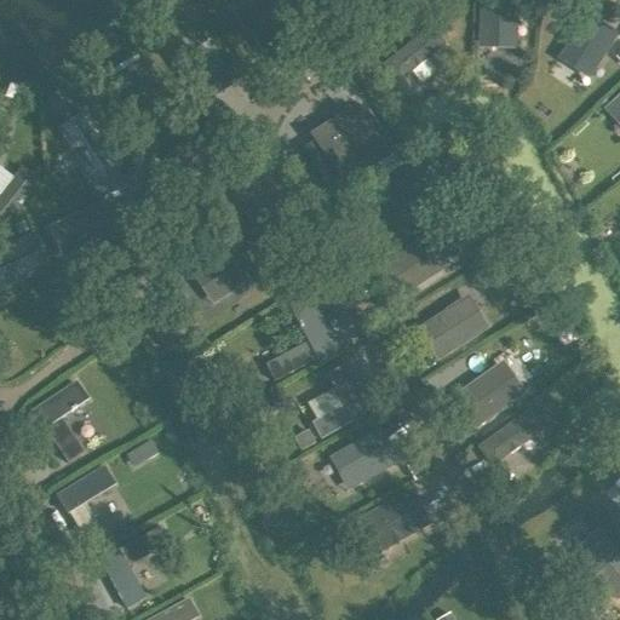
[(240,18),(273,64),(297,47),(263,0),(253,0),(251,3),(250,6),(240,13),(240,18)]
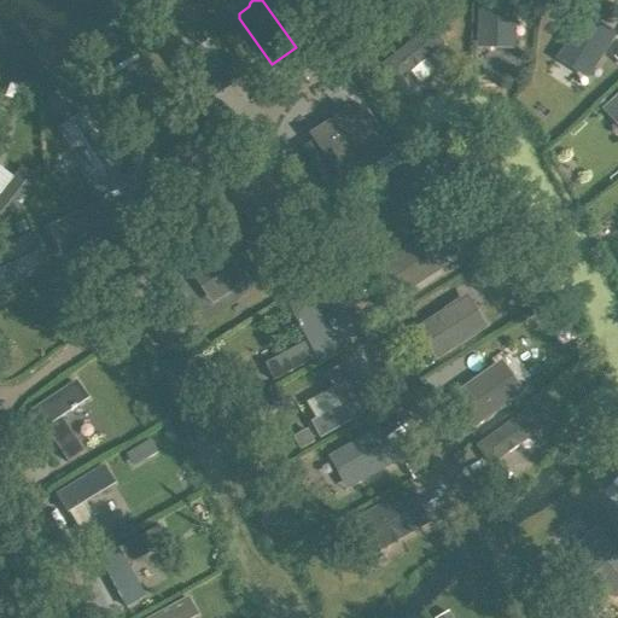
[(516,0),(478,0),(477,53),(514,54),(516,0)]
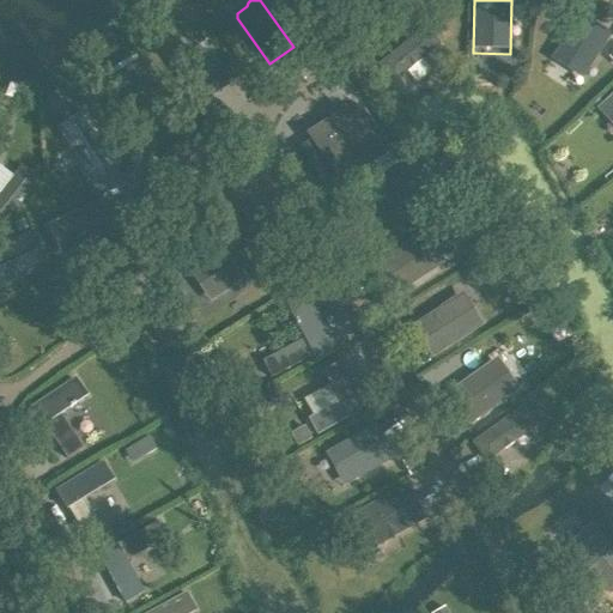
[(582,13),(553,56),(583,74),(612,32),(582,13)]
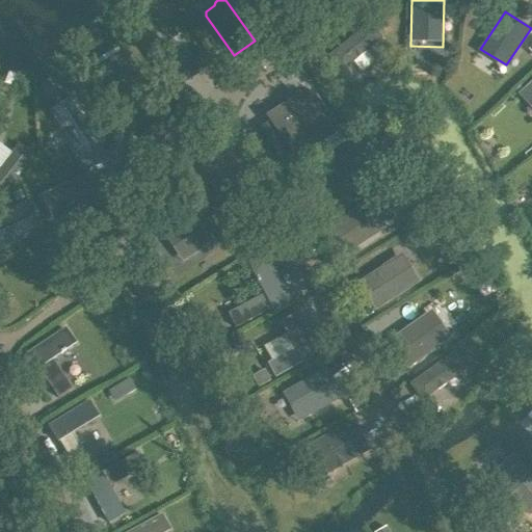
[(381,44),(370,30),(329,63),(341,77),(381,44)]
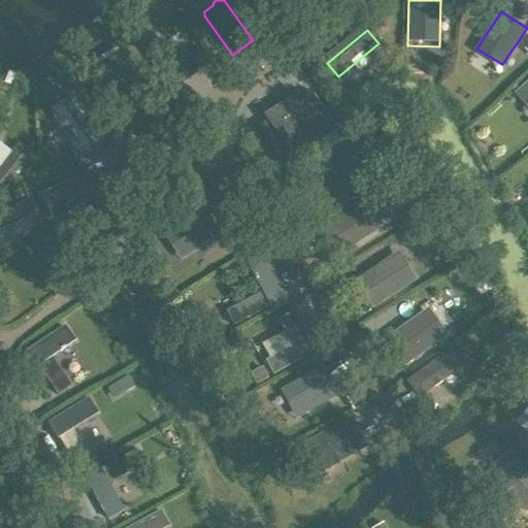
[(176,66),(160,42),(146,52),(172,90),(210,64),(200,50),(176,66)]
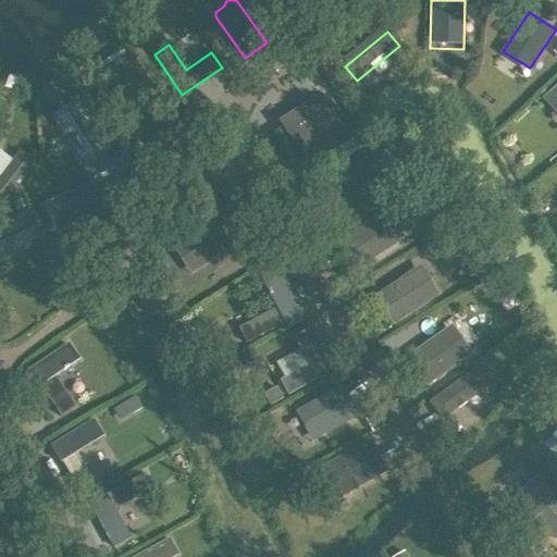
[(556,85),(545,97),(556,109),(556,85)]
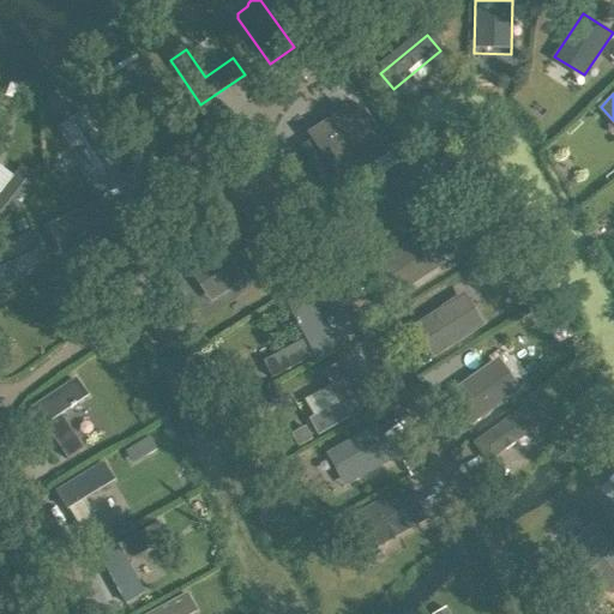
[(392,150),(361,104),(299,146),(331,192),(392,150)]
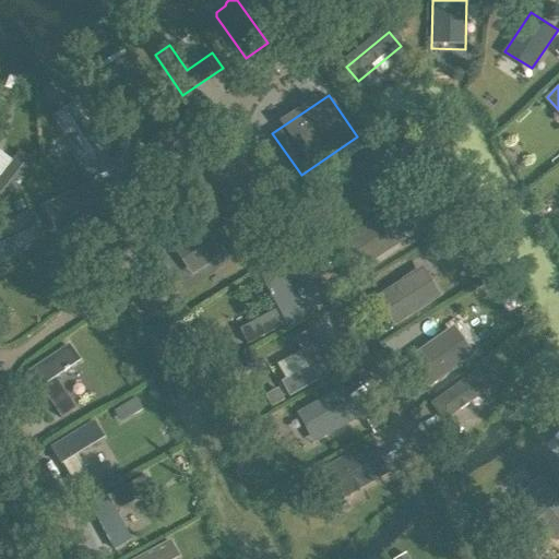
[(110,156),(80,107),(54,123),(83,173),(110,156)]
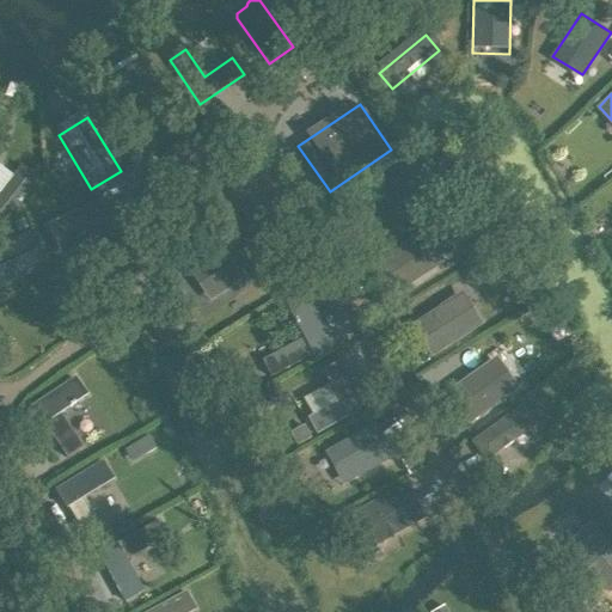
[(37,182),(22,170),(0,196),(0,226),(1,227),(37,182)]
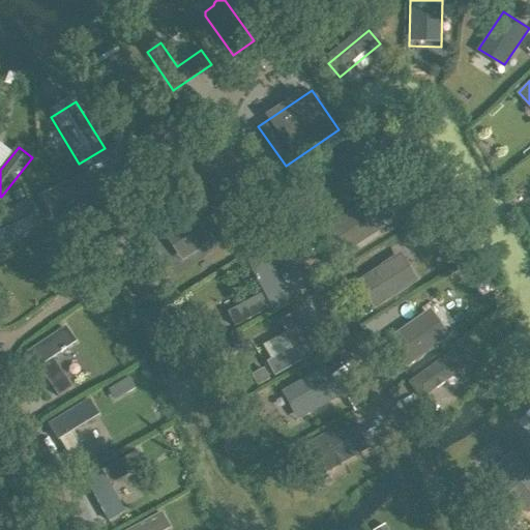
[(92,176),(39,201),(51,227),(104,202),(92,176)]
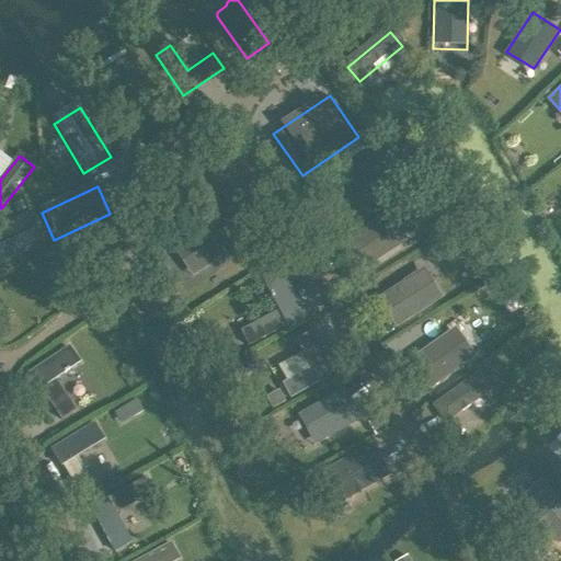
[(21,201),(12,205),(16,214),(26,209),(21,201)]
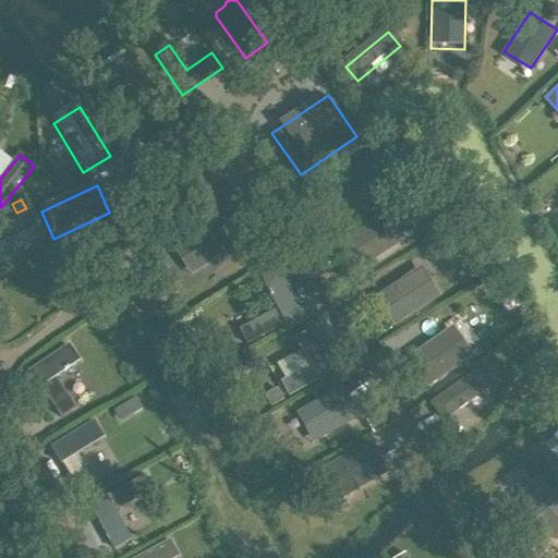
[(173,243),(193,271),(254,230),(233,202),(173,243)]
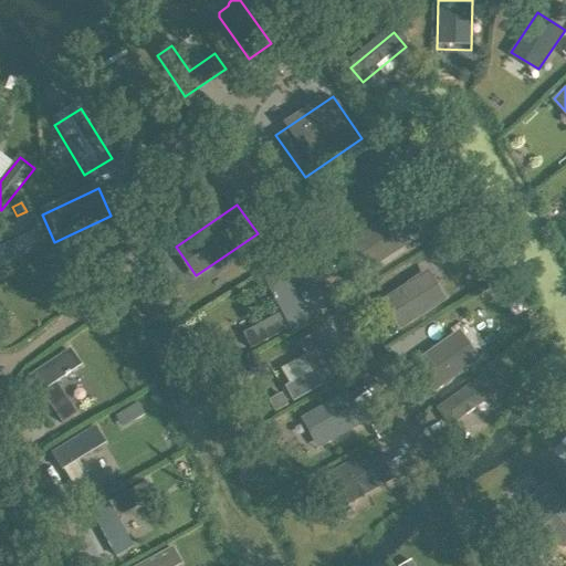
[(388,218),(345,248),(364,276),(407,247),(388,218)]
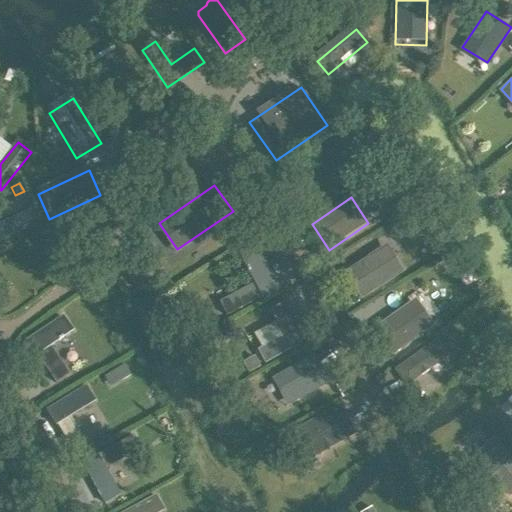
[(24,199),(0,210),(0,240),(36,223),(24,199)]
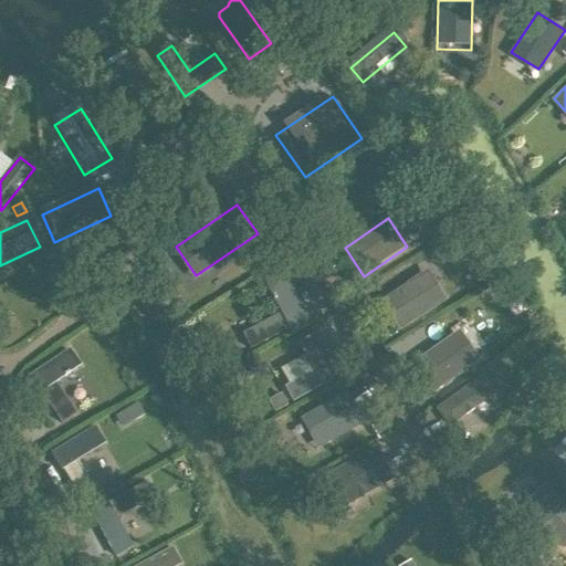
[(444,304),(426,274),(380,303),(399,333),(444,304)]
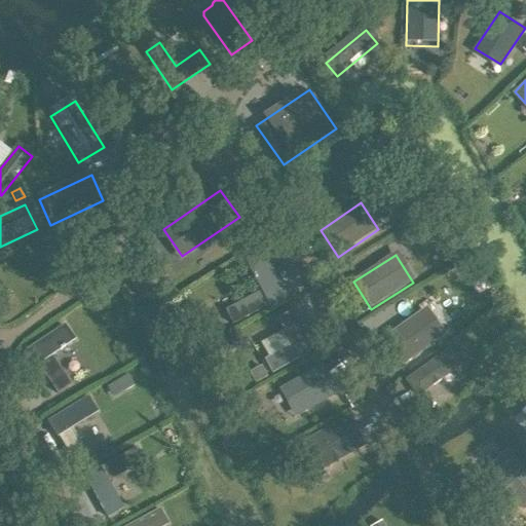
[(265,257),(248,269),(262,296),(226,316),(234,330),(269,310),(271,313),(289,301),(265,257)]
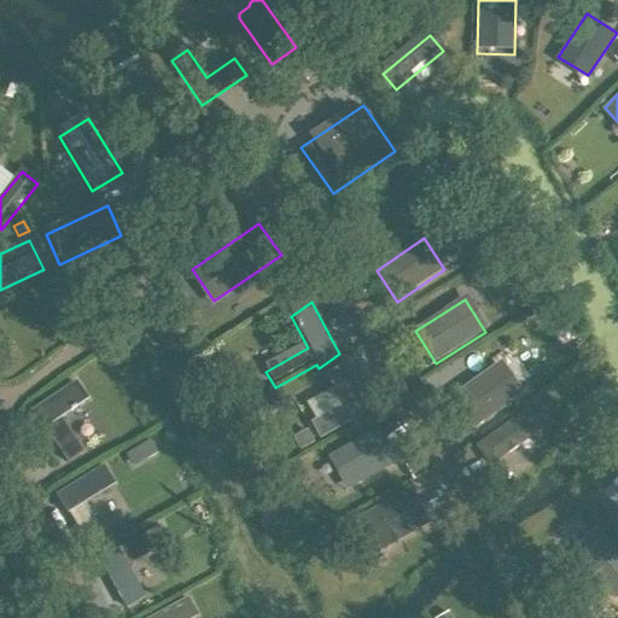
[(391,344),(406,334),(397,321),(383,331),(391,344)]
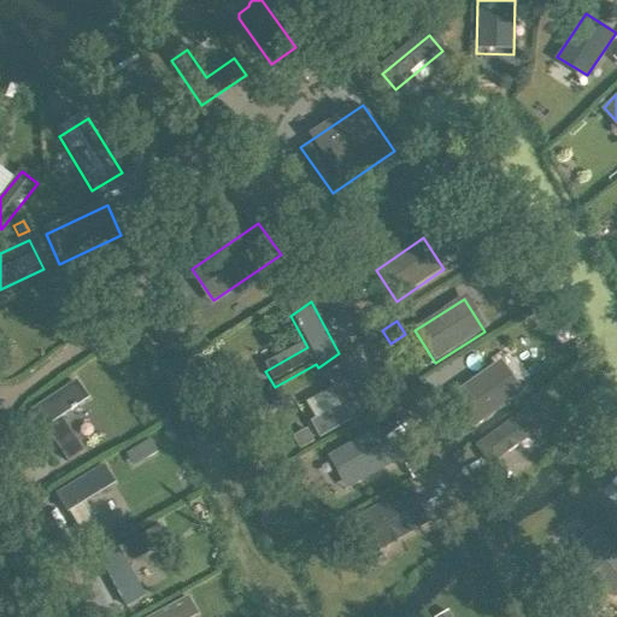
[(504,358),(451,395),(471,427),(524,391),(504,358)]
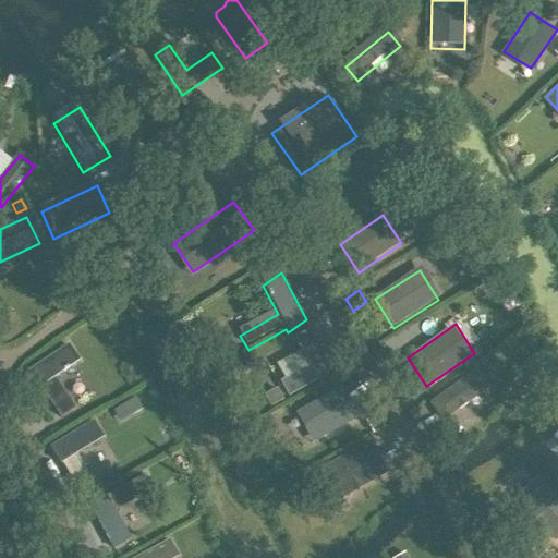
[(310,364),(282,379),(291,395),(336,371),(313,329),(295,338),(310,364)]
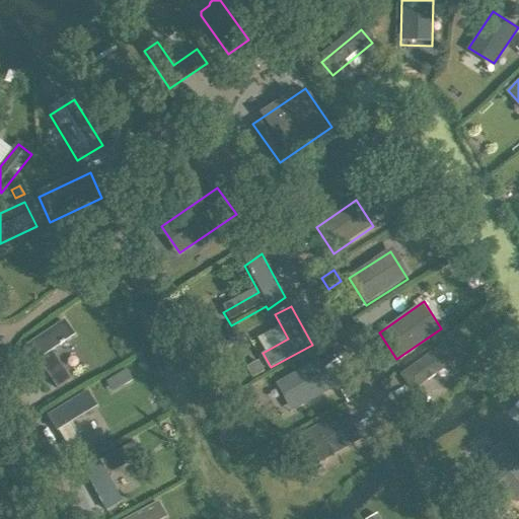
[(72,335),(61,318),(24,344),(34,359),(35,358),(57,389),(70,380),(50,350),(72,335)]
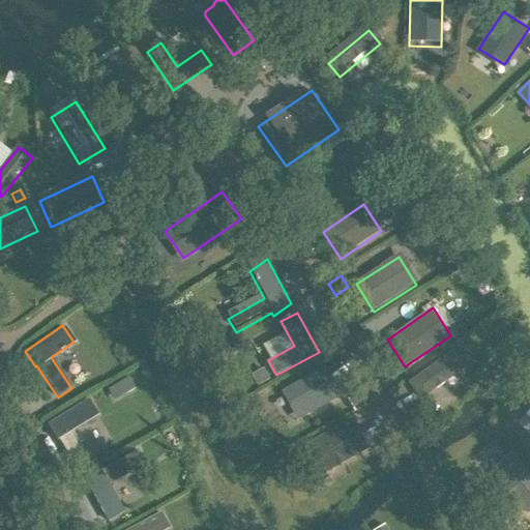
[(376,341),(367,330),(357,337),(365,349),(376,341)]
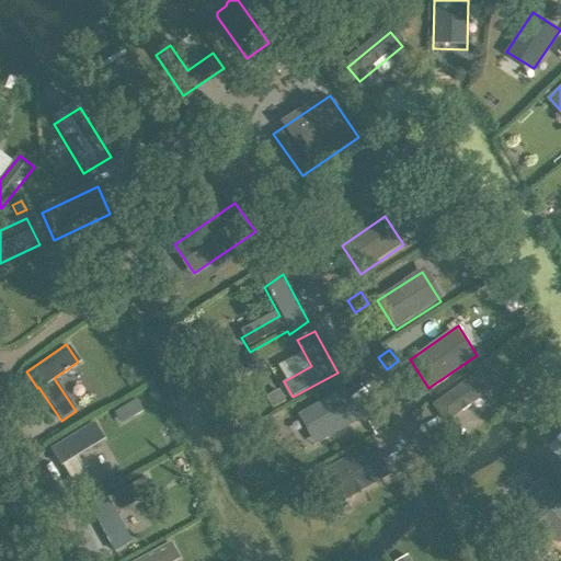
[(489,389),(476,370),(432,402),(444,420),(489,389)]
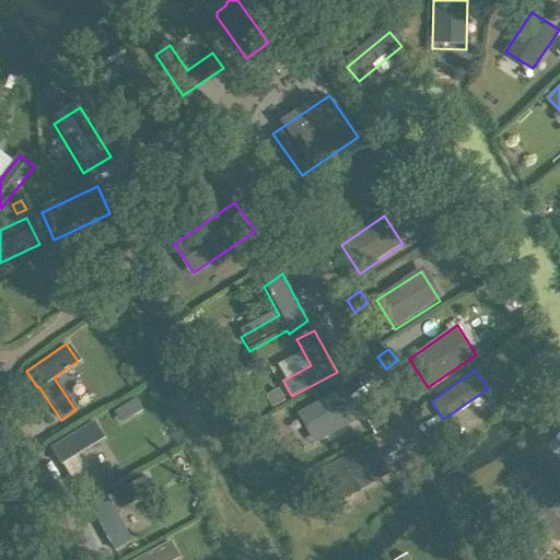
[(278,385),(261,394),(269,409),(286,399),(278,385)]
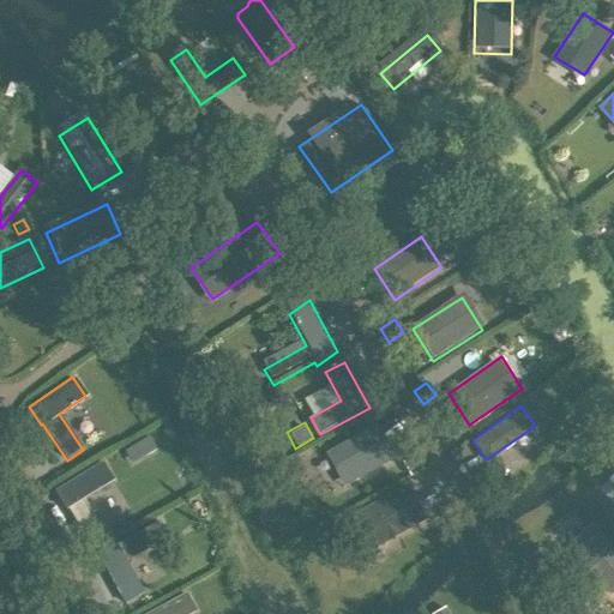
[(397,465),(379,433),(327,459),(345,494),(397,465)]
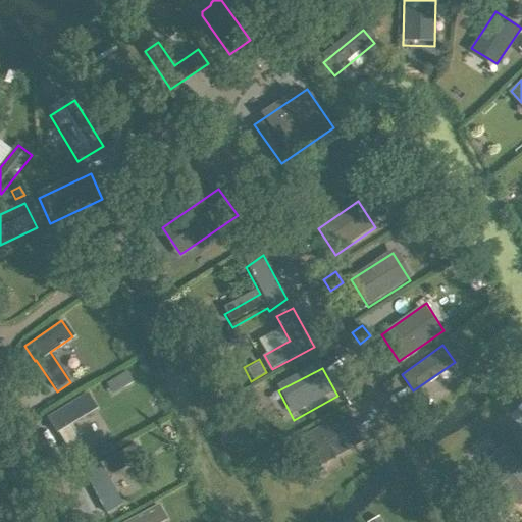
[(127,372),(116,378),(123,389),(134,383),(127,372)]
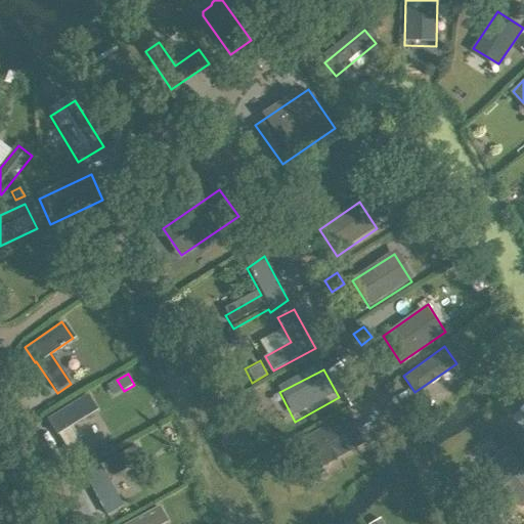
[(343,396),(349,408),(361,402),(354,390),(343,396)]
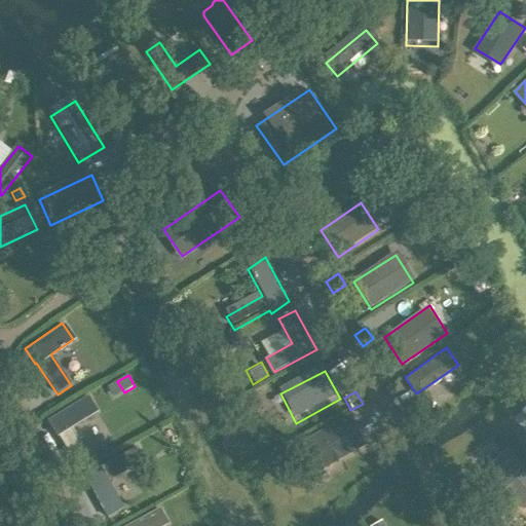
[(99,409),(89,393),(49,417),(73,460),(89,452),(73,423),(99,409)]
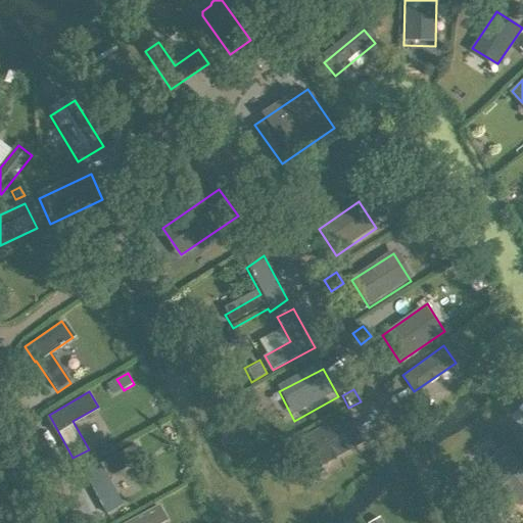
[(342,412),(291,440),(308,472),(361,443),(342,412)]
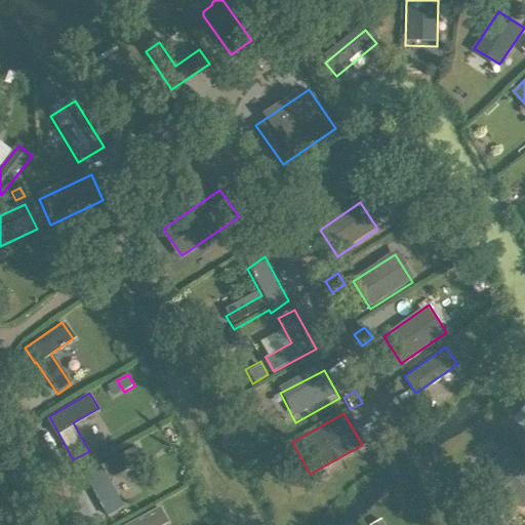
[(524,503),(524,473),(502,447),(481,466),(519,510),(524,503)]
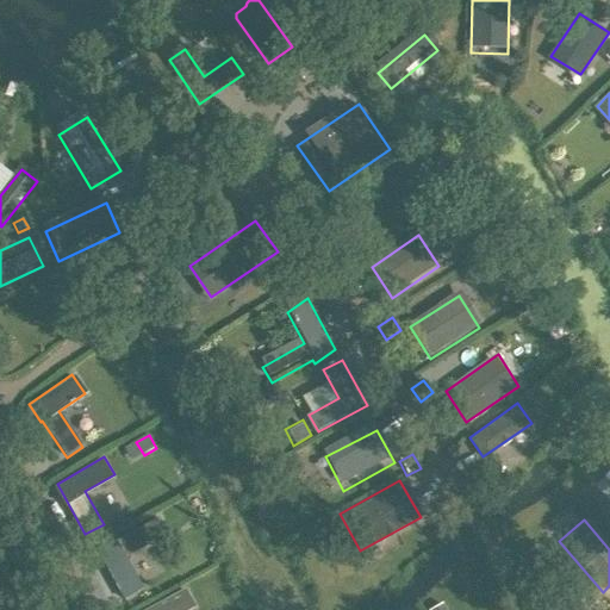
[(141,590),(113,540),(94,549),(124,599),(141,590)]
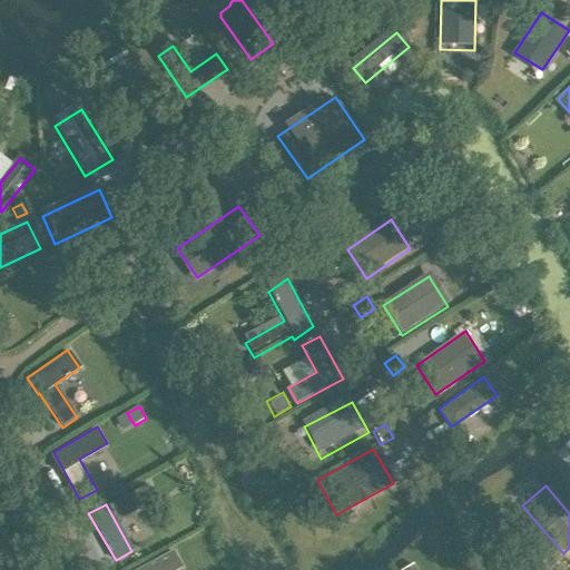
[(174,569),(182,566),(173,549),(133,569),(174,569)]
